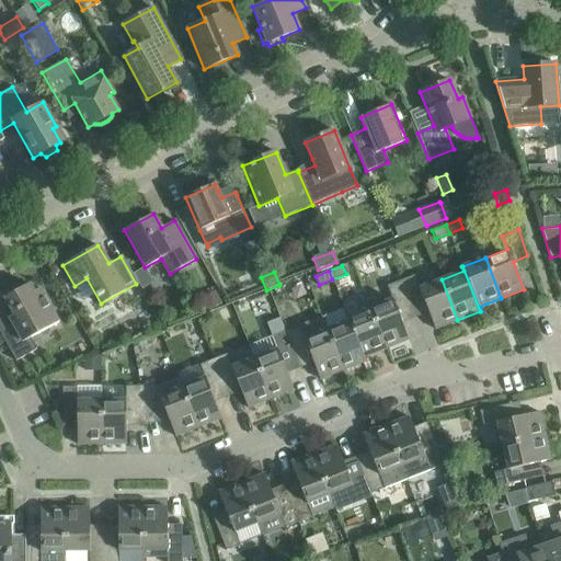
[(414,275),(400,281),(405,294),(419,288),(414,275)]
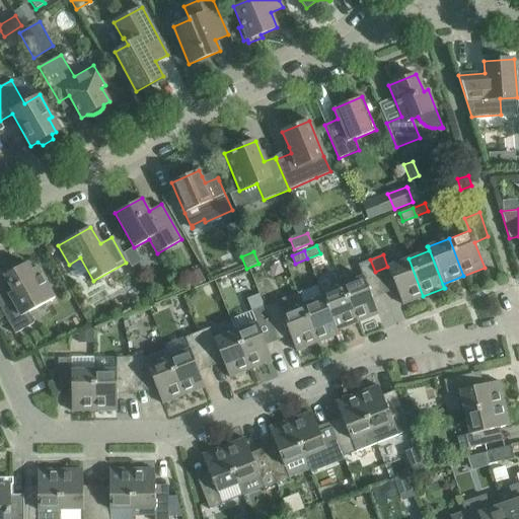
[(402,304),(423,296),(409,258),(387,267),(402,304)]
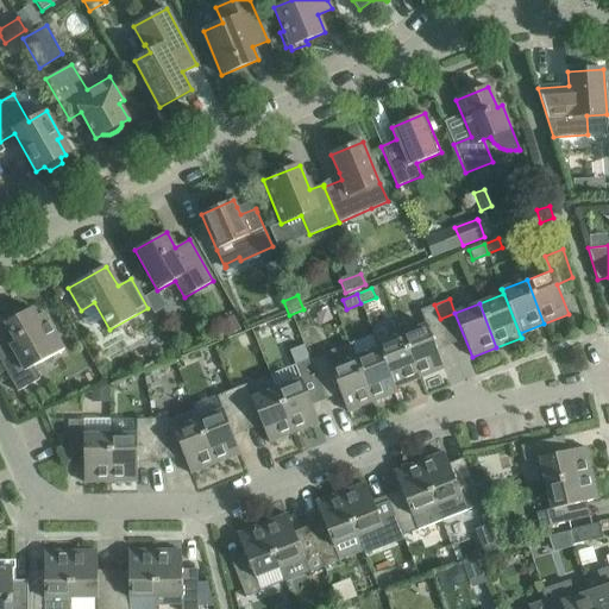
[(434,305),(420,311),(426,325),(440,319),(434,305)]
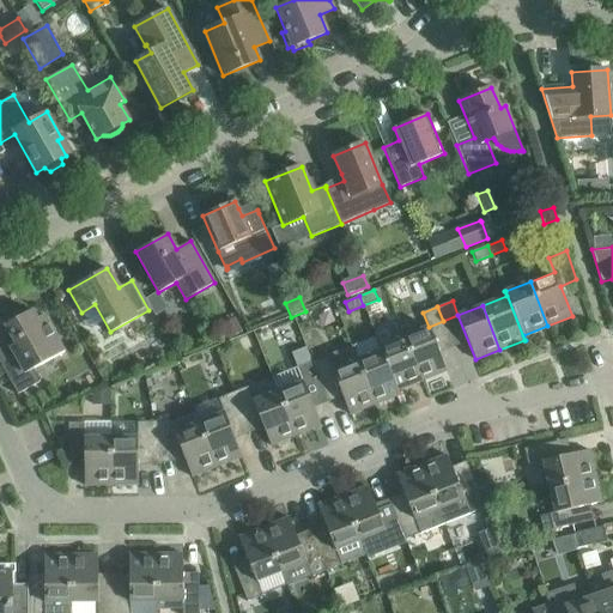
[(14,345),(0,352),(0,363),(17,394),(41,382),(34,369),(64,352),(43,315),(37,319),(32,310),(5,326),(14,345)]
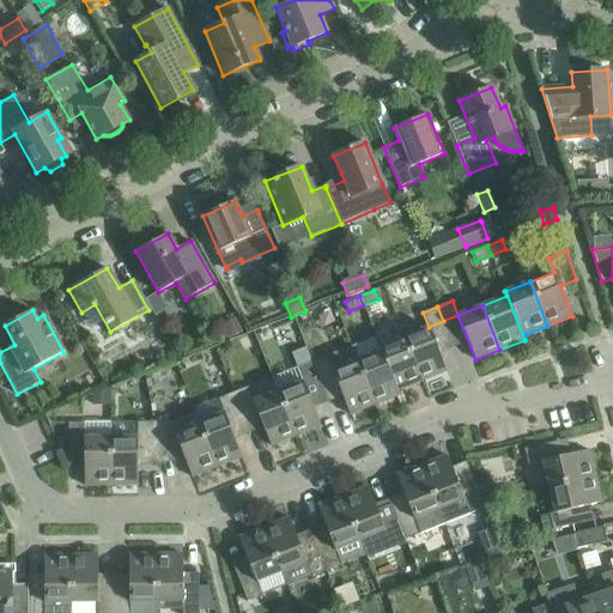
[(320,322),(322,345),(346,343),(343,319),(320,322)]
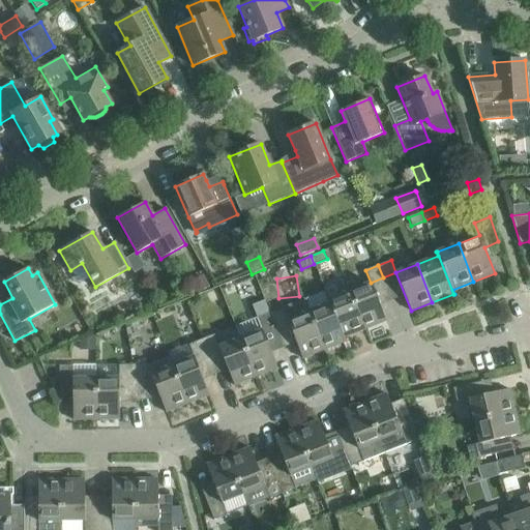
[(371,283),(349,291),(364,329),(386,321),(380,305),(392,300),(383,277),(371,283)]
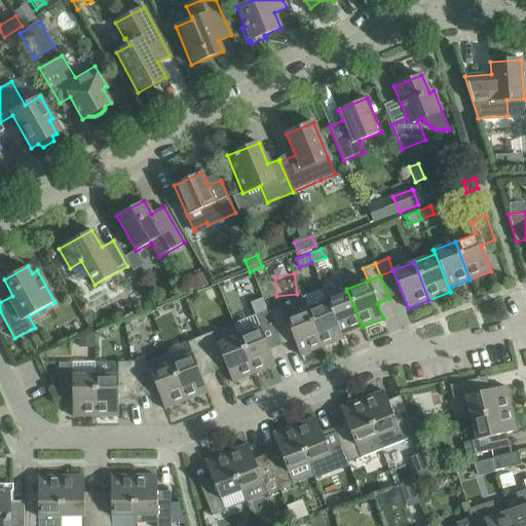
[(342,339),(326,297),(322,289),(301,297),(305,309),(321,347),(342,339)]
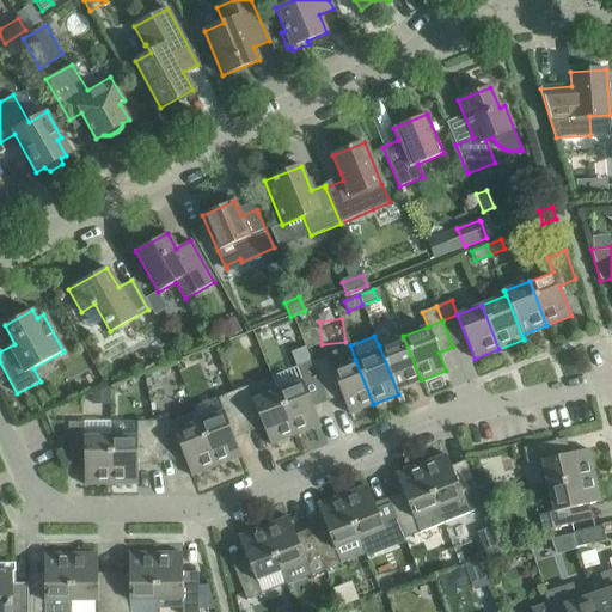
[(403,336),(379,346),(398,395),(399,395),(397,390),(421,380),(403,336)]
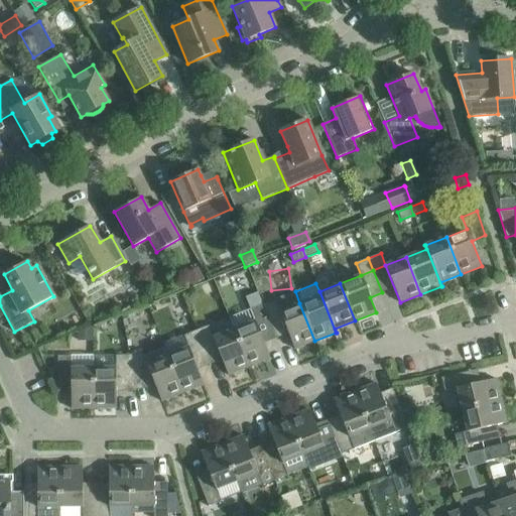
[(254,321),(234,330),(249,367),(270,359),(263,343),(276,339),(262,304),(258,292),(245,297),(254,321)]
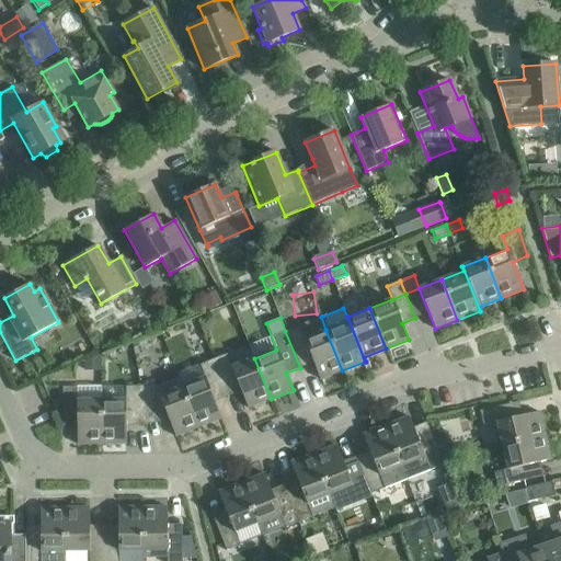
[(320,379),(342,370),(325,330),(304,339),(299,325),(285,331),(300,368),(313,363),(320,379)]
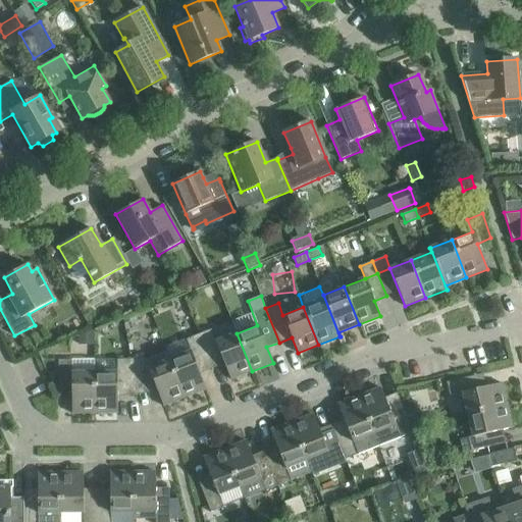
[(252,371),(237,333),(215,342),(211,329),(198,334),(212,369),(224,364),(230,379),(252,371)]
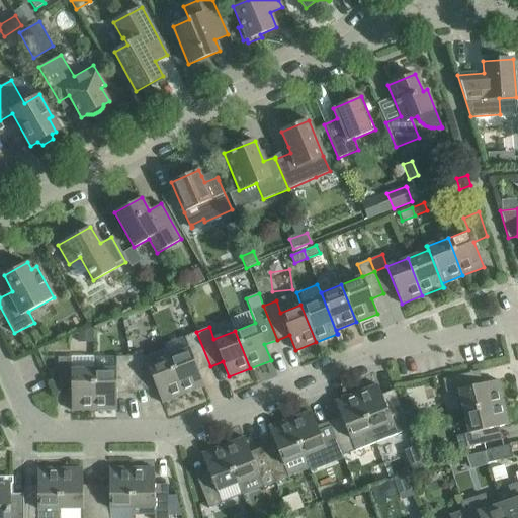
[(78,335),(78,342),(92,342),(92,329),(78,335)]
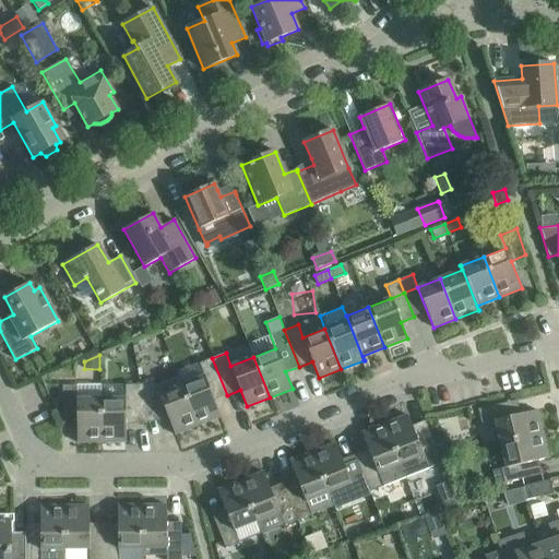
[(214,400),(227,395),(212,358),(199,364),(204,377),(181,385),(198,426),(221,417),(214,400)]
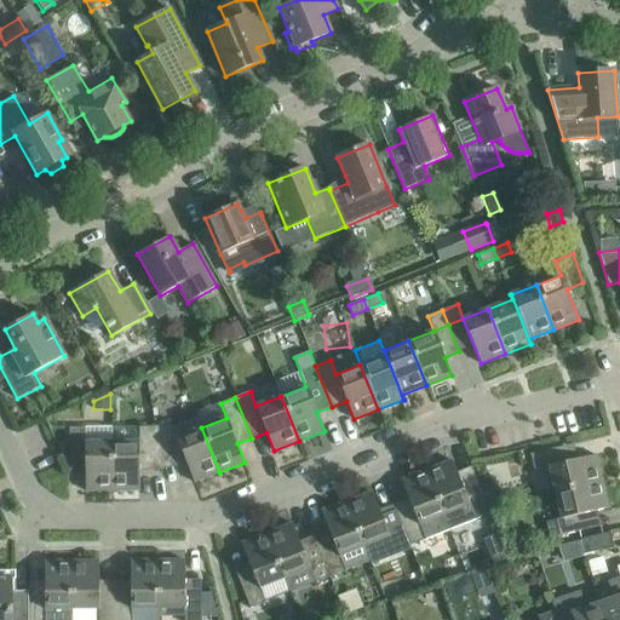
[(219,472),(201,428),(199,420),(173,430),(170,422),(155,426),(158,442),(164,470),(187,464),(194,482),(219,472)]
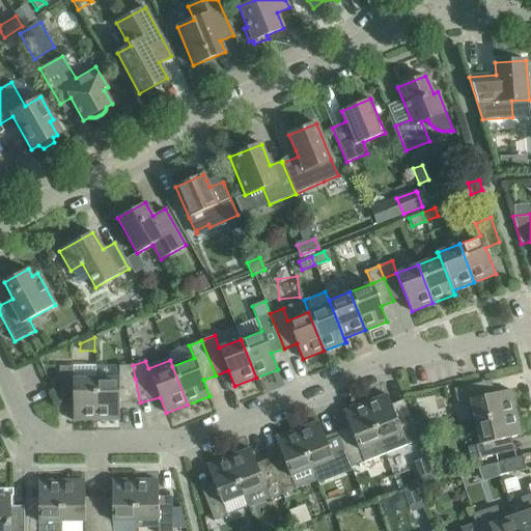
[(133,365),(118,366),(118,379),(119,379),(135,379),(133,365)]
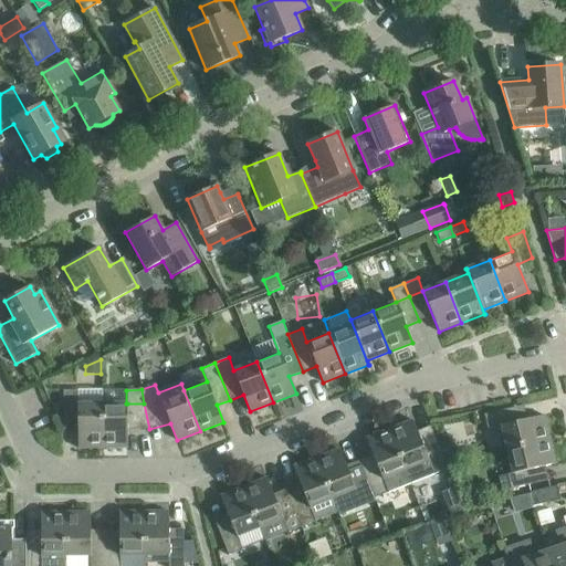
[(77,449),(103,448),(102,405),(77,405),(77,390),(63,390),(63,418),(77,418),(77,449)]
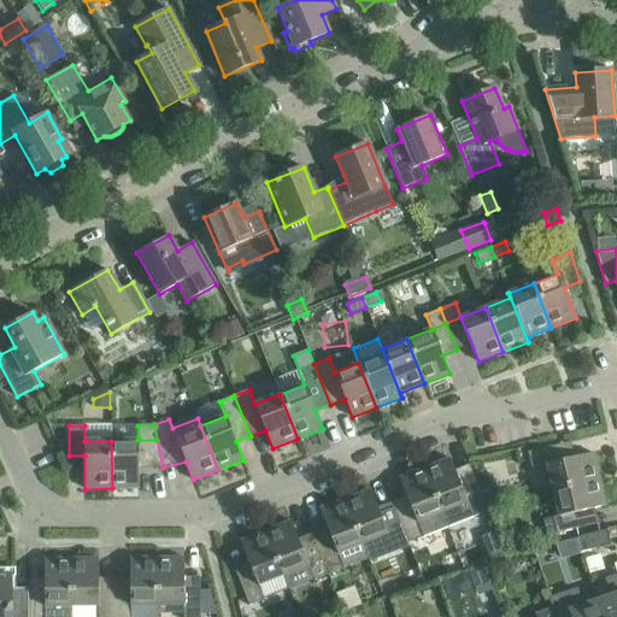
[(137,425),(111,425),(111,441),(112,488),(139,488),(139,469),(139,440),(137,440),(137,425)]
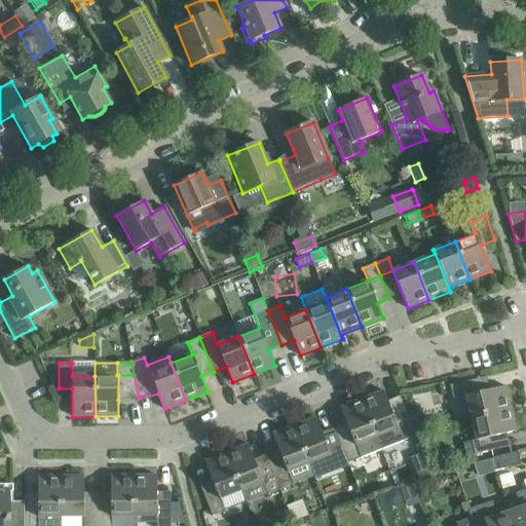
[(255,378),(259,388),(264,386),(260,376),(255,378)]
